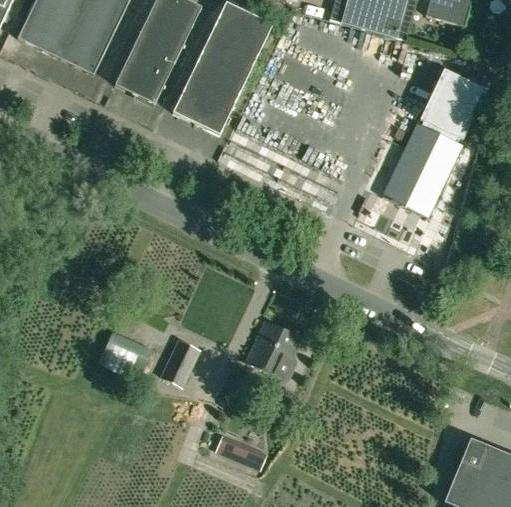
[(0,0),(0,24),(12,0),(0,0)]
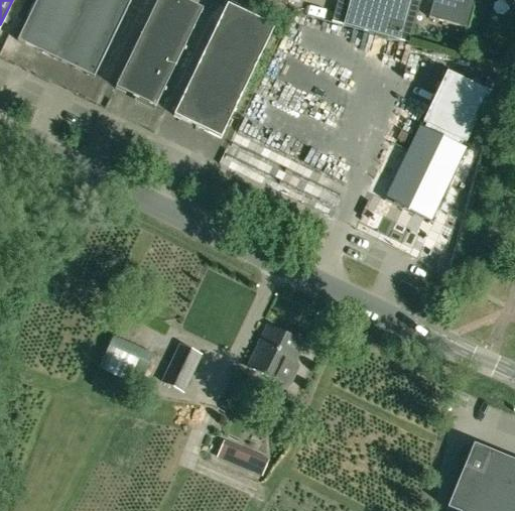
[(35,0),(18,36),(40,46),(62,0),(35,0)]
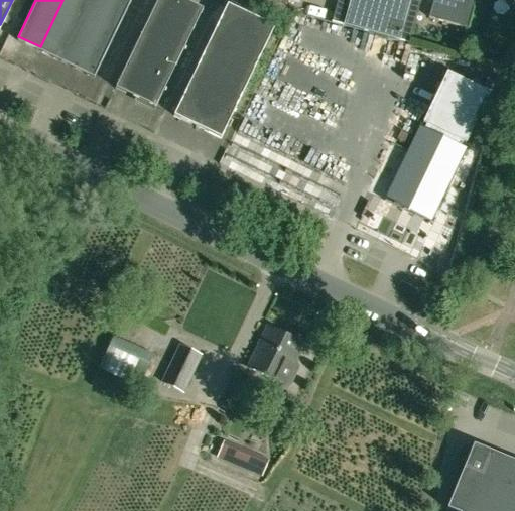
[(62,0),(40,46),(58,55),(94,73),(129,0),(62,0)]
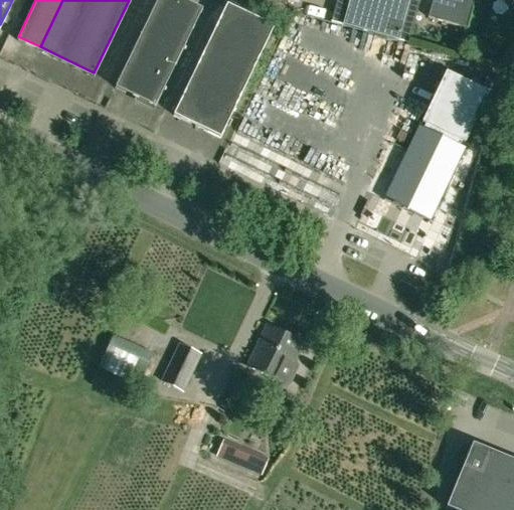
[(156,0),(116,83),(156,103),(203,5),(192,0),(156,0)]
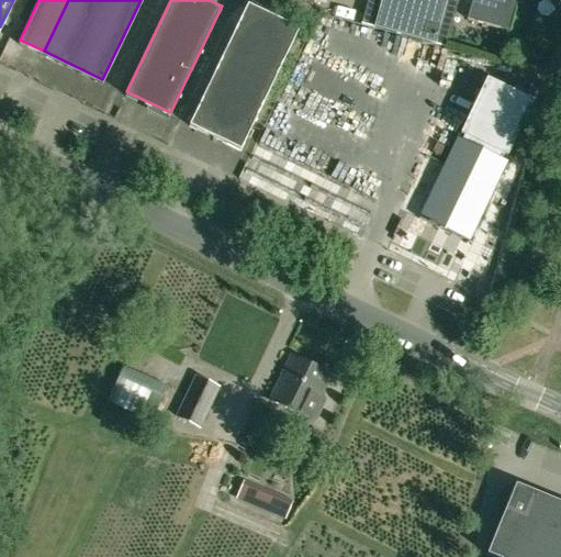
[(248,0),(190,121),(242,146),(300,25),(248,0)]
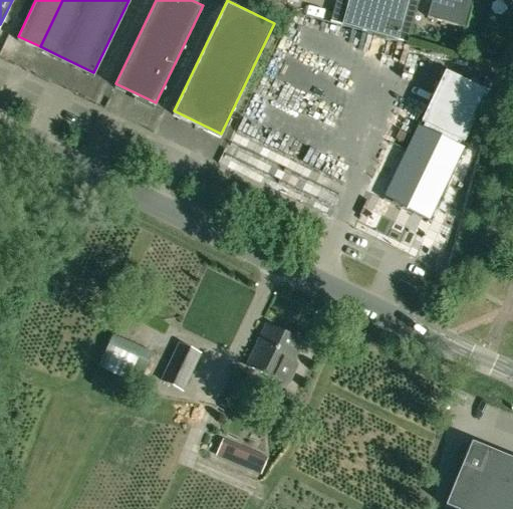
[(349,0),(343,22),(399,37),(409,0),(349,0)]
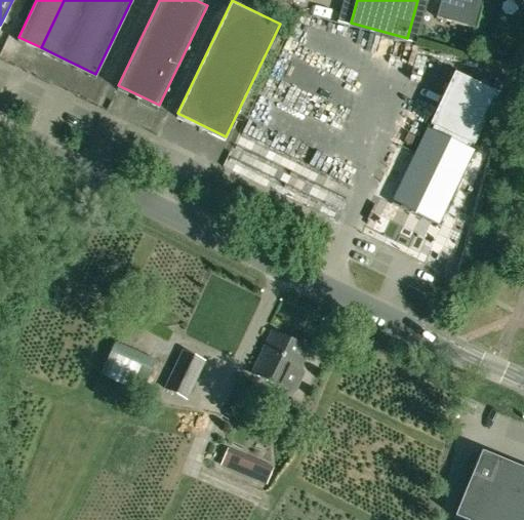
[(440,0),(437,13),(477,25),(483,0),(440,0)]
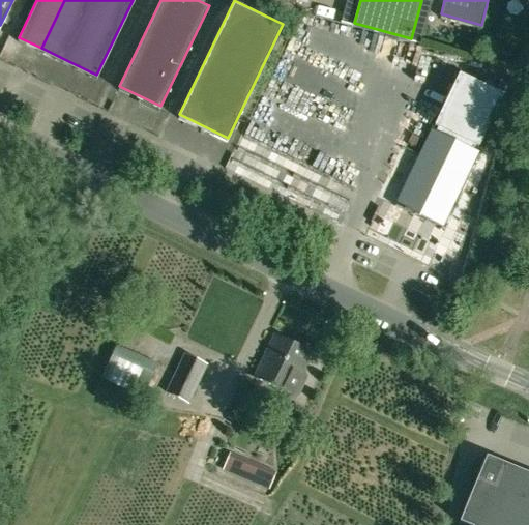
[(478,147),(473,145),(475,141),(479,143),(504,91),(460,69),(435,121),(439,123),(437,127),(433,125),(397,201),(443,223),(478,147)]
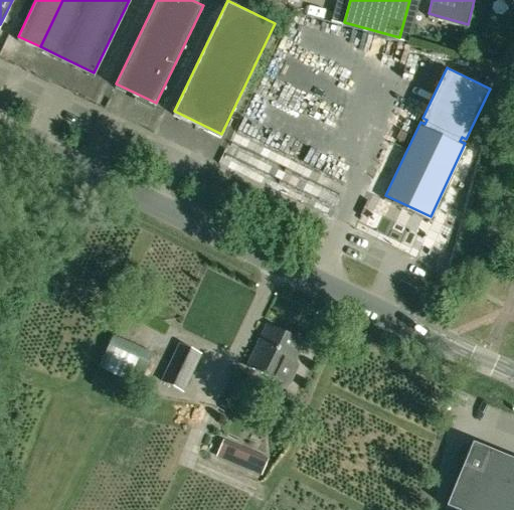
[(472,126),(484,132),(493,113),(494,111),(493,111),(482,105),(472,126)]
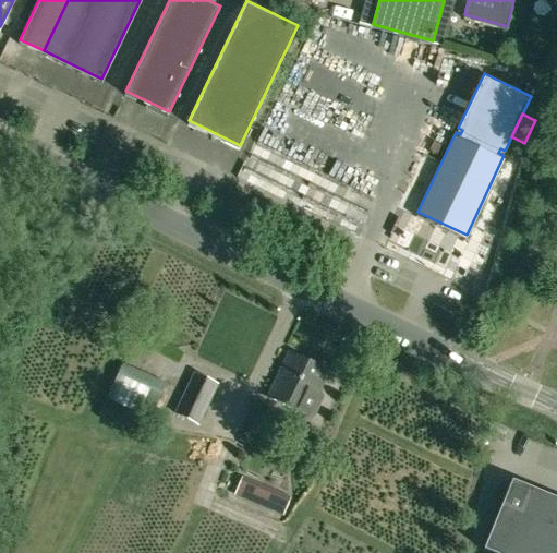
[(324,392),(317,388),(328,367),(290,348),(269,393),(306,410),(313,413),(324,392)]
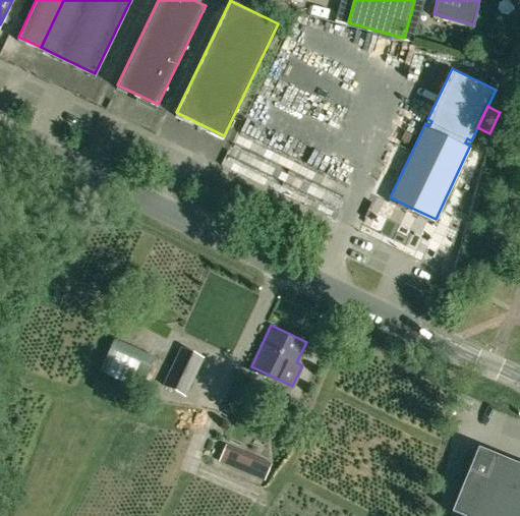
[(115,336),(101,365),(141,384),(156,354),(115,336)]
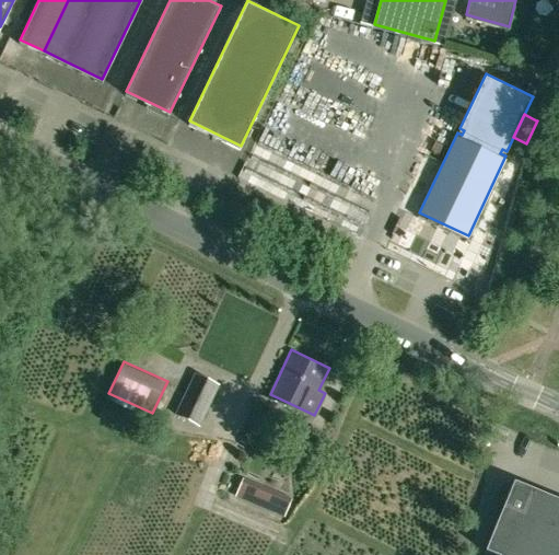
[(218,381),(197,371),(177,411),(199,420),(218,381)]
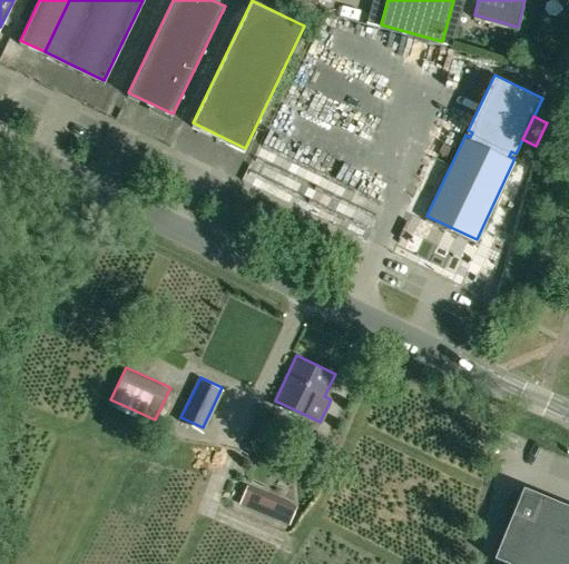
[(126,409),(110,402),(104,416),(101,419),(107,423),(119,427),(126,413),(127,409),(126,409)]
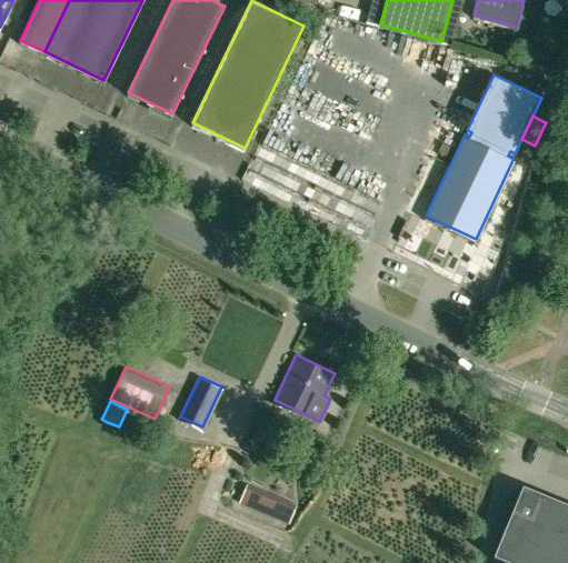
[(248,482),(247,482),(240,499),(257,505),(263,489),(248,482)]
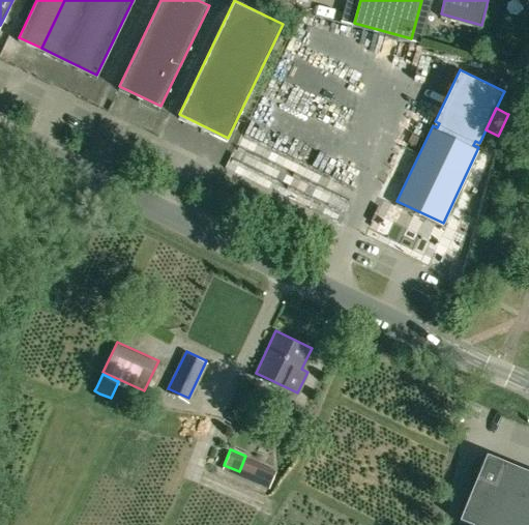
[(528,469),(487,451),(460,517),(473,522),(471,524),(528,524),(528,469)]
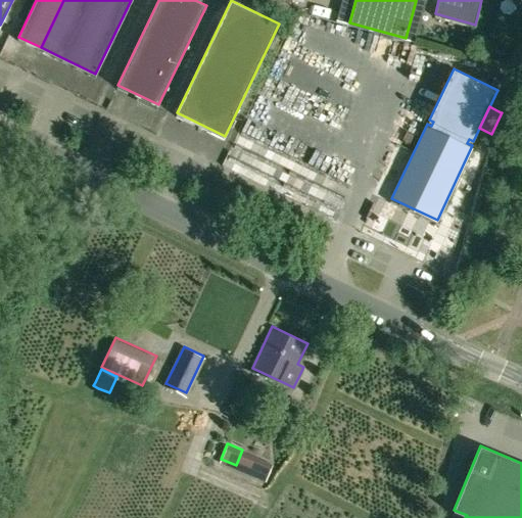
[(257,456),(251,471),(267,477),(273,462),(257,456)]
